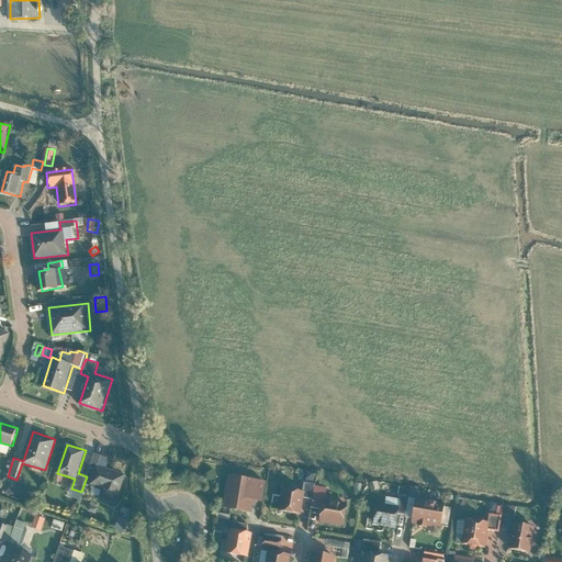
[(111,458),(96,452),(90,468),(97,470),(91,485),(104,490),(102,497),(116,502),(126,475),(108,469),(111,458)]
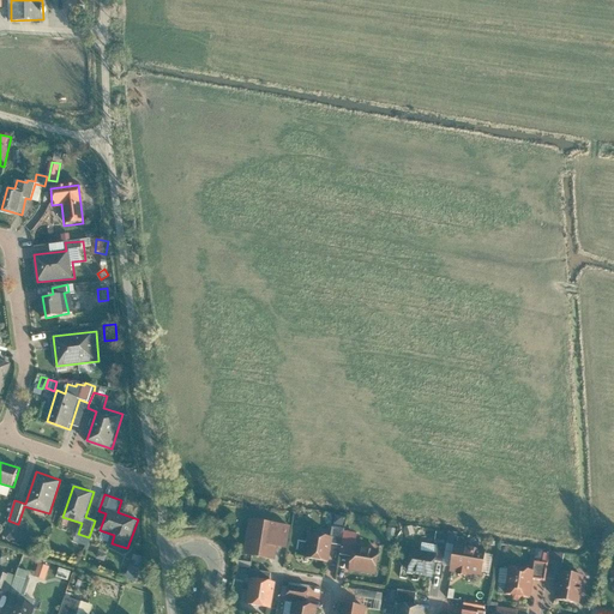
[(287,524),(252,518),(246,555),(272,560),(276,542),(283,545),(287,524)]
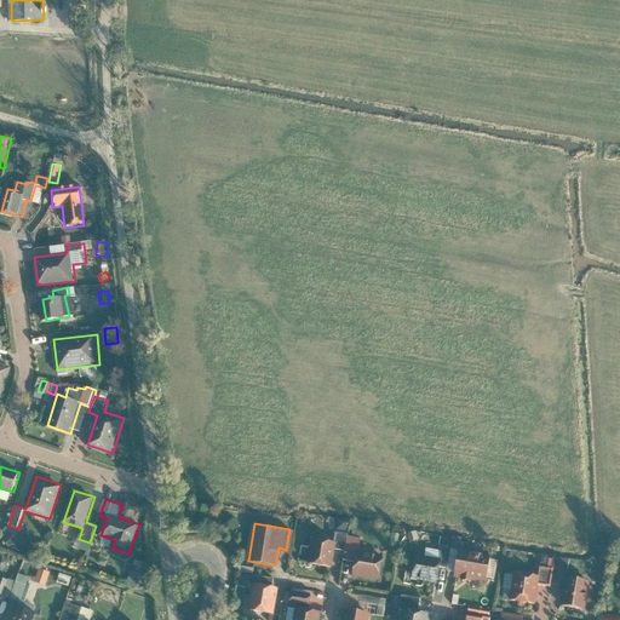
[(18,539),(12,532),(4,539),(10,546),(18,539)]
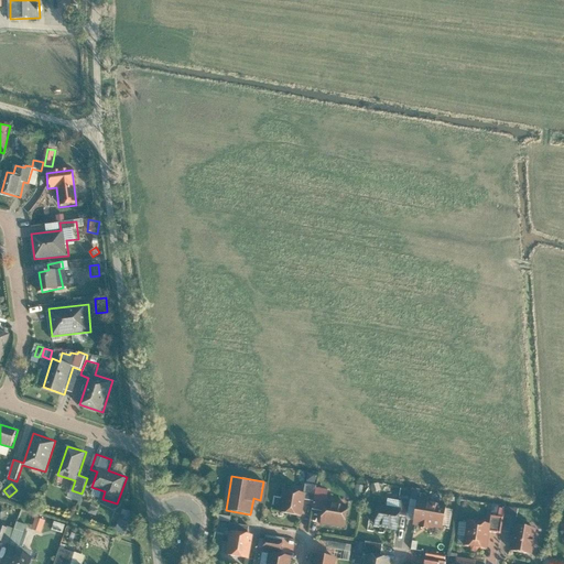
[(289,488),(284,512),(303,514),(306,490),(289,488)]
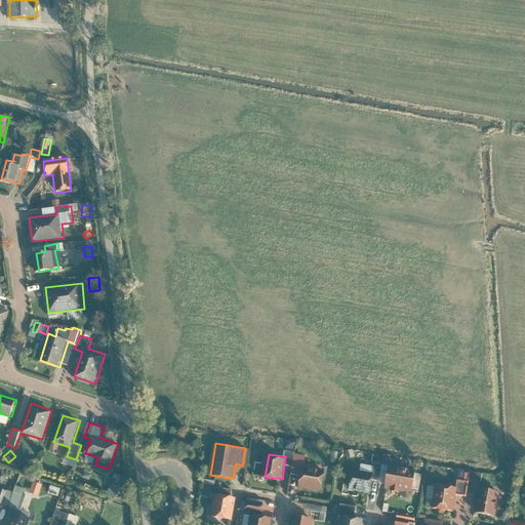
[(389,462),(382,487),(407,492),(413,469),(389,462)]
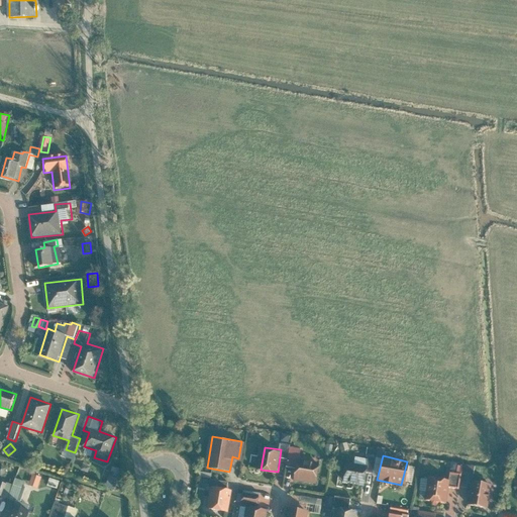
[(295,458),(292,478),(316,481),(318,461),(295,458)]
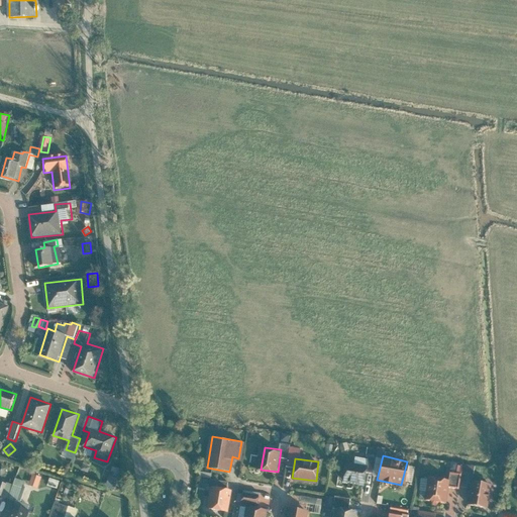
[(345,461),(341,480),(368,484),(372,467),(345,461)]
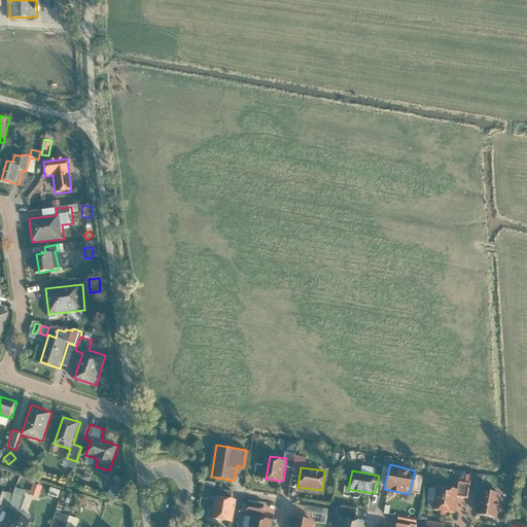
[(124,487),(112,484),(109,498),(120,500),(124,487)]
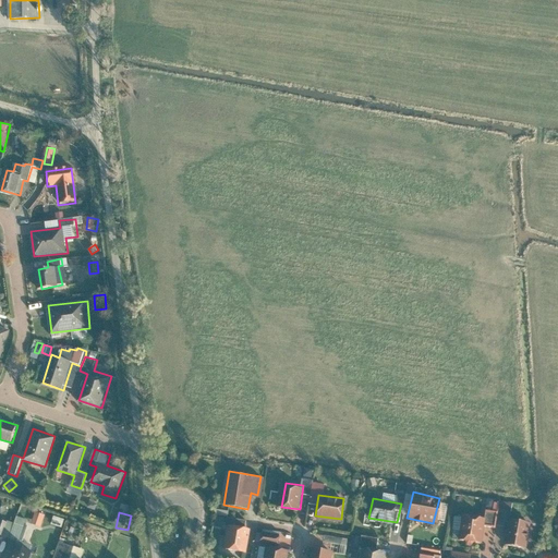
[(44,516),(36,513),(33,523),(40,525),(44,516)]
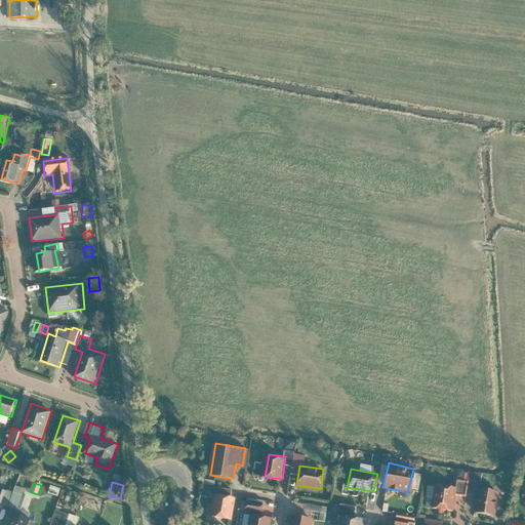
[(31,513),(22,509),(27,494),(25,493),(27,489),(17,485),(14,492),(7,490),(6,491),(0,489),(0,490),(0,502),(17,510),(11,524),(29,524),(31,519),(29,518),(31,513)]
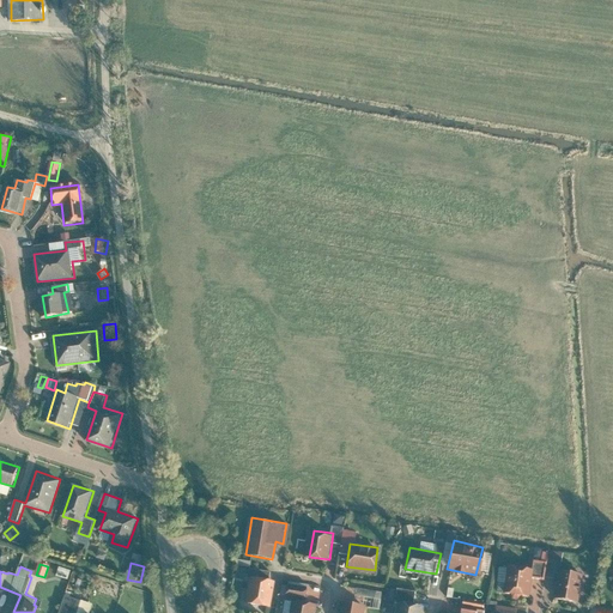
[(248,569),(238,566),(237,577),(246,580),(248,569)]
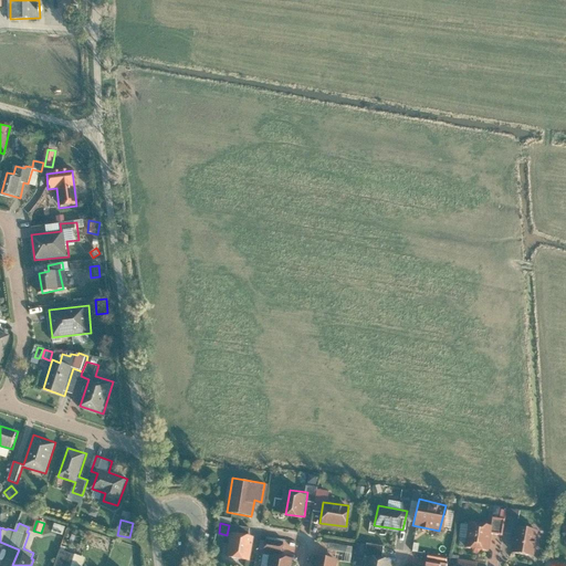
[(470,523),(465,547),(489,552),(492,527),(470,523)]
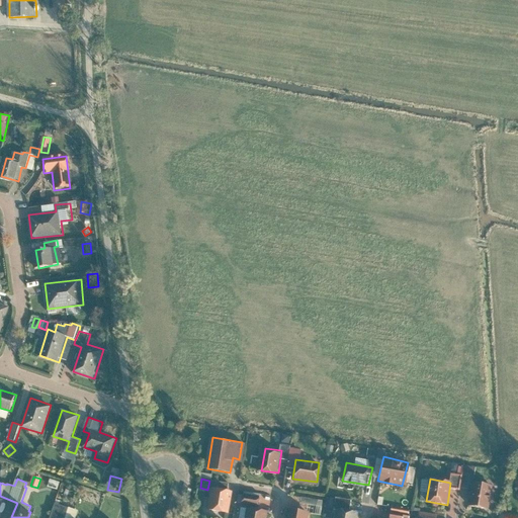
[(60,490),(62,482),(52,480),(50,487),(60,490)]
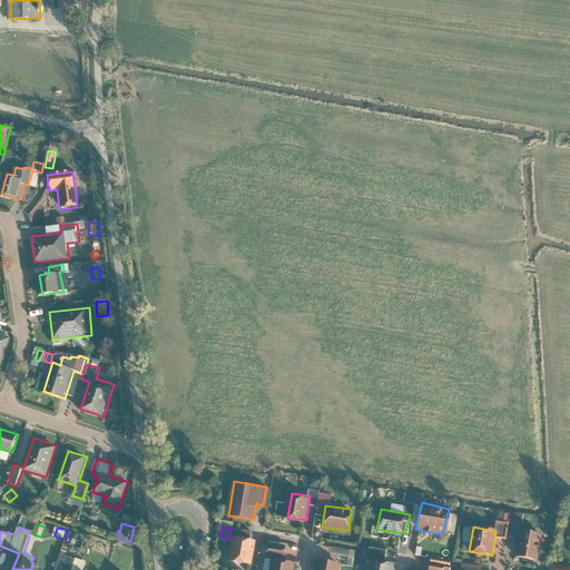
[(251,532),(235,529),(233,538),(236,538),(232,556),(251,560),(255,539),(249,537),(251,532)]
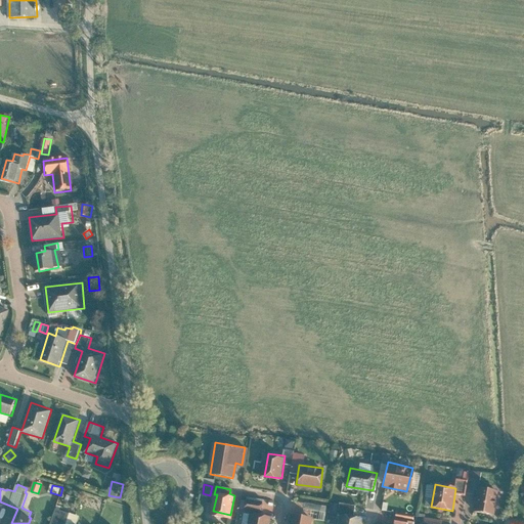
[(478,489),(475,513),(492,516),(496,492),(478,489)]
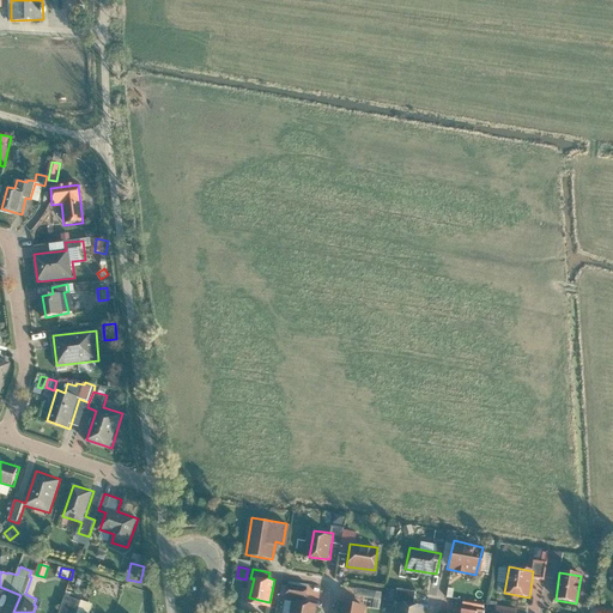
[(286,596),(295,598),(291,612),(314,612),(316,601),(309,600),(311,588),(289,584),(286,596)]
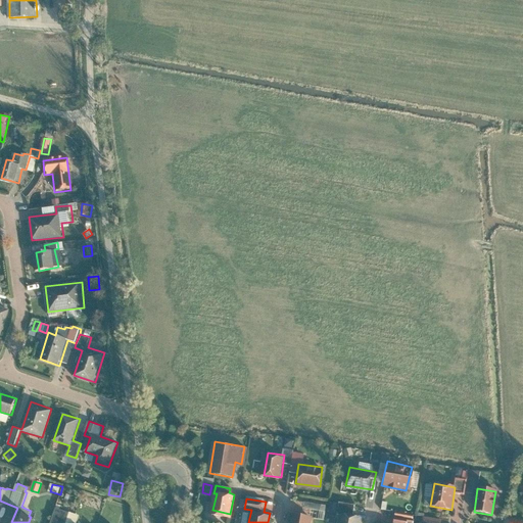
[(66,522),(70,513),(60,510),(62,505),(57,504),(50,522),(66,522)]
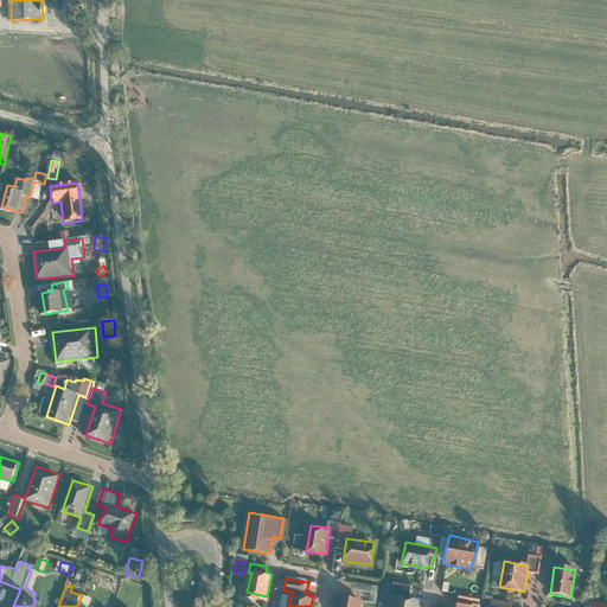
[(416,606),(417,599),(393,595),(390,606),(416,606)]
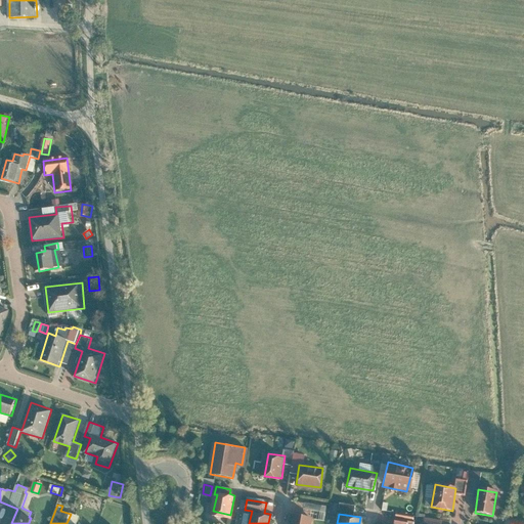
[(311,523),(312,518),(292,515),(290,523),(311,523)]
